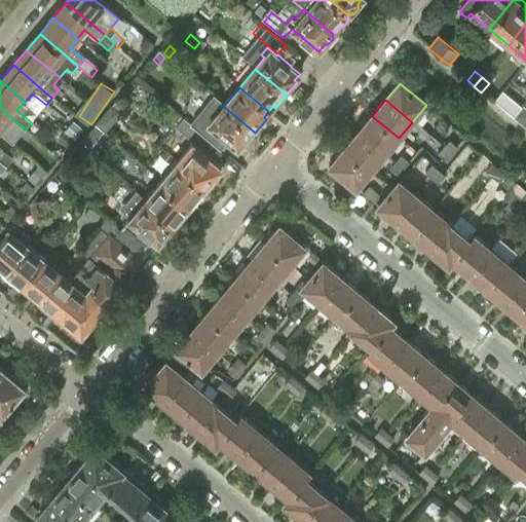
[(514,104),(506,113),(514,119),(522,110),(514,104)]
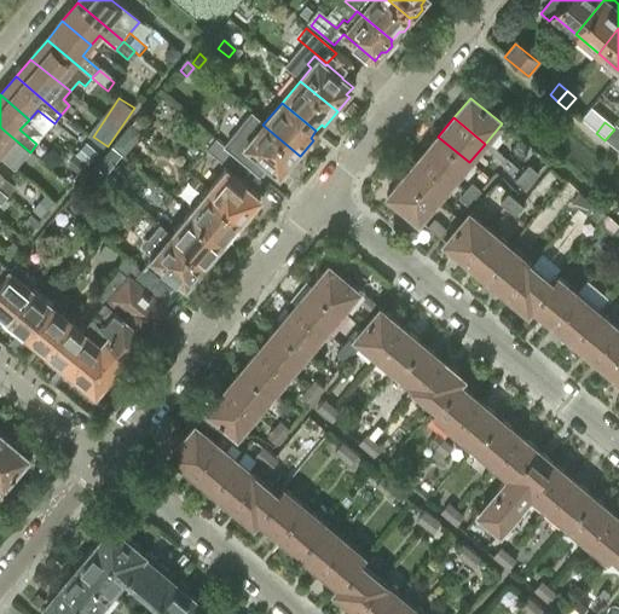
[(300,156),(262,125),(252,138),(248,134),(241,143),(225,129),(215,142),(243,163),(252,152),(253,152),(252,154),(268,167),(268,166),(279,175),(285,167),(289,169),(300,156)]
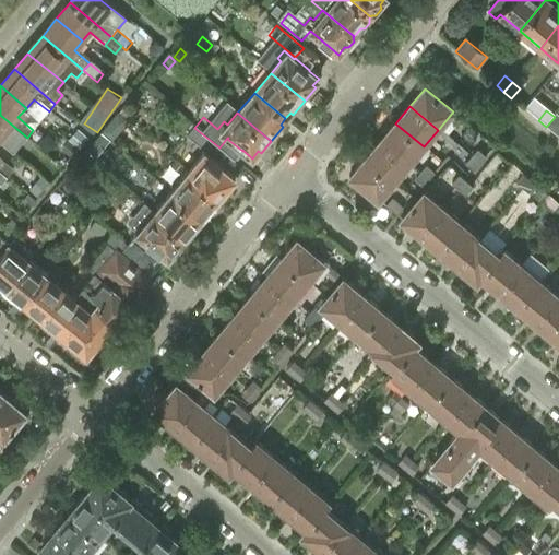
[(27,138),(0,115),(0,142),(13,154),(27,138)]
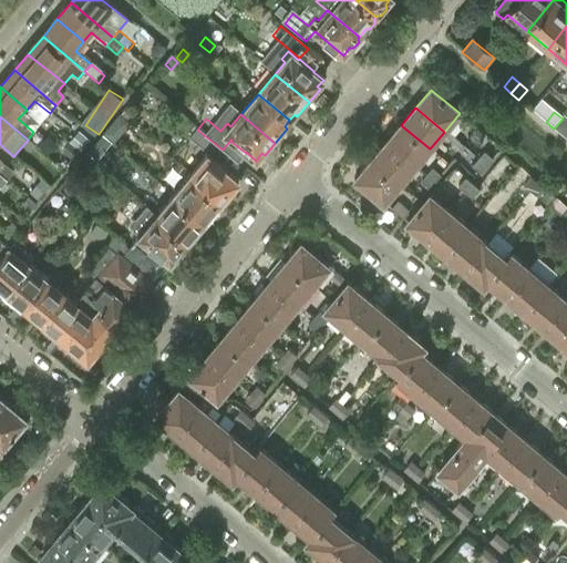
[(566,128),(566,122),(563,119),(554,129),(562,135),(566,128)]
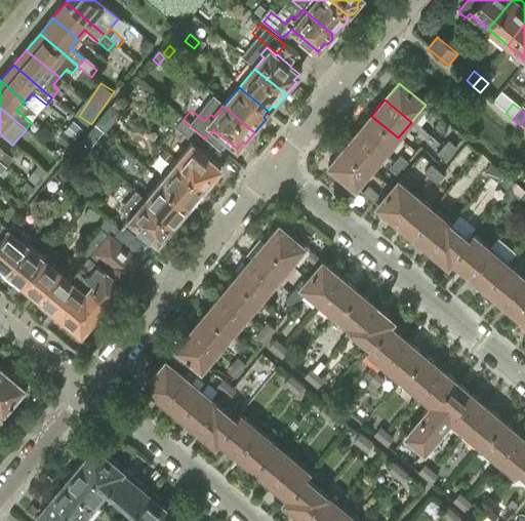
[(105,115),(95,126),(107,135),(109,132),(110,119),(105,115)]
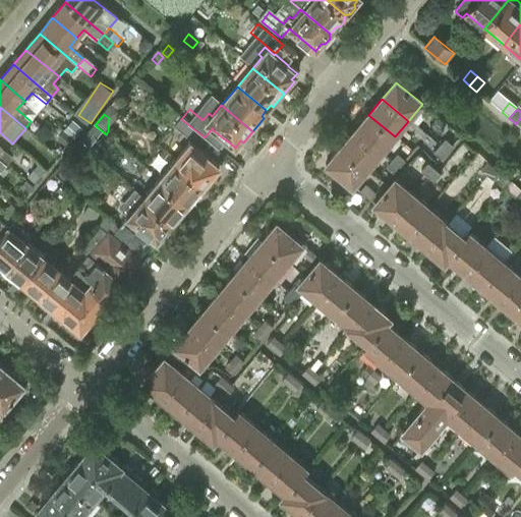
[(368,115),(354,131),(381,154),(395,136),(368,115)]
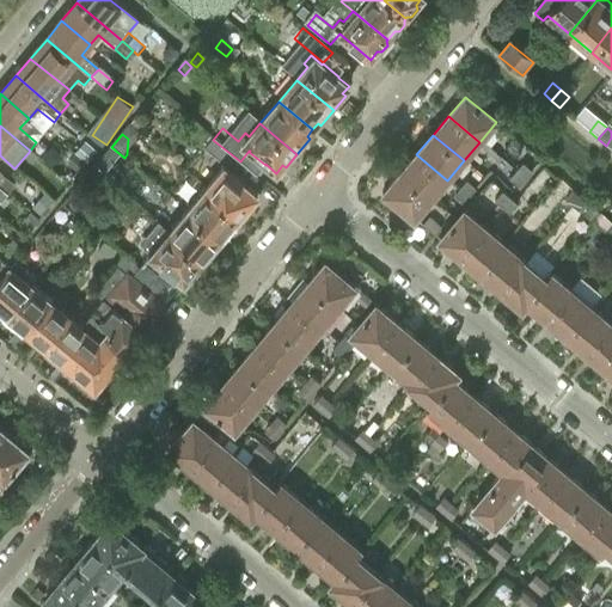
[(249,207),(257,196),(230,173),(240,161),(213,140),(204,152),(224,169),(206,189),(243,220),(250,210),(249,207)]
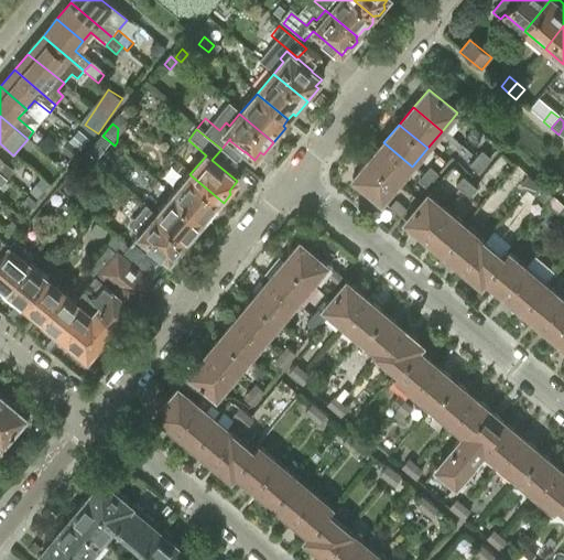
[(383,142),(369,161),(397,184),(412,167),(383,142)]
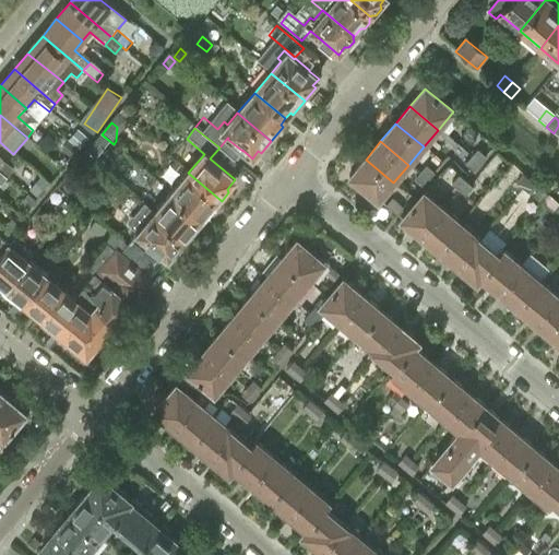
[(477,152),(472,158),(479,165),(485,158),(477,152)]
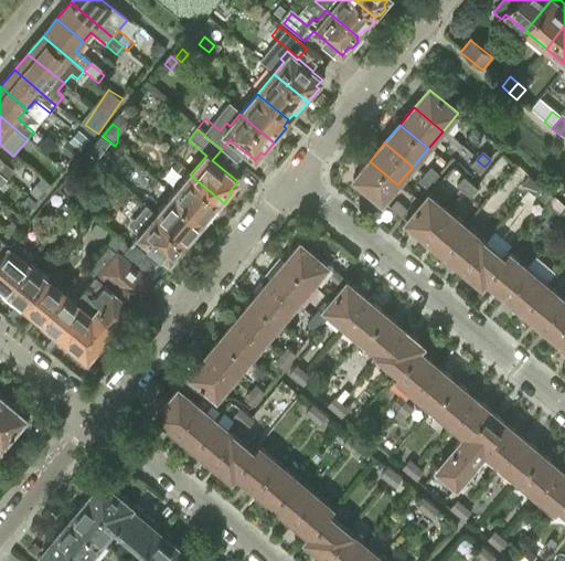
[(0,160),(0,173),(8,180),(14,173),(0,160)]
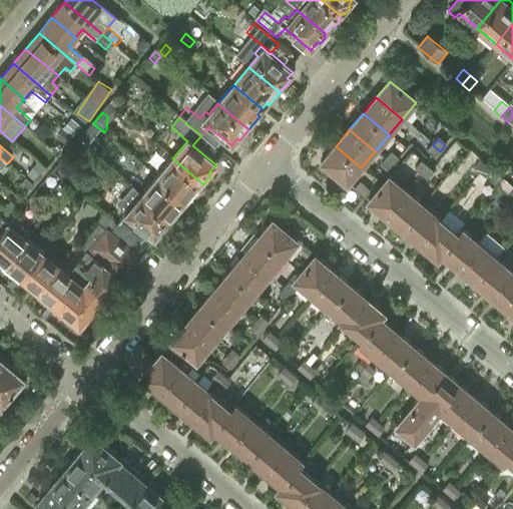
[(440,151),(433,145),(428,151),(435,157),(440,151)]
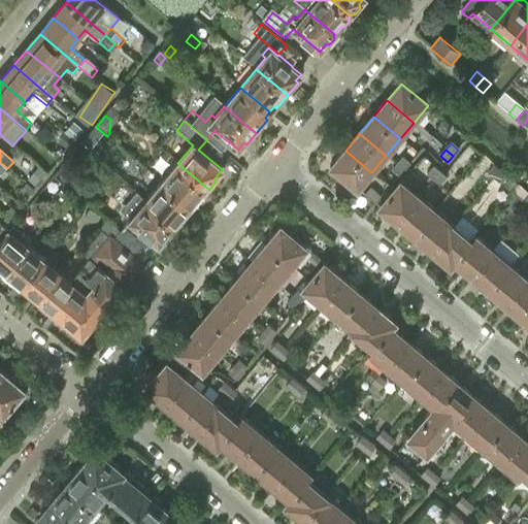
[(371,172),(345,151),(331,168),(357,190),(371,172)]
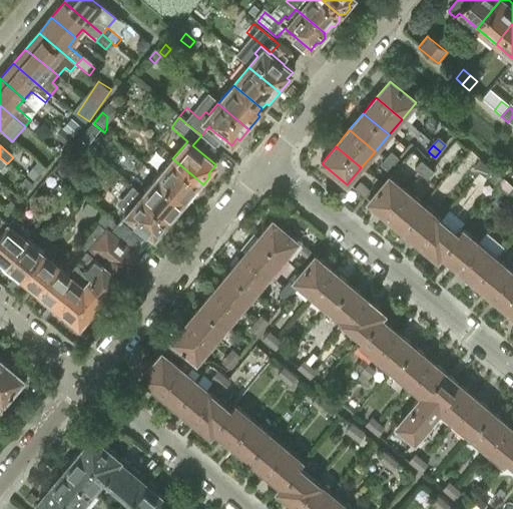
[(398,160),(391,154),(386,160),(393,166),(398,160)]
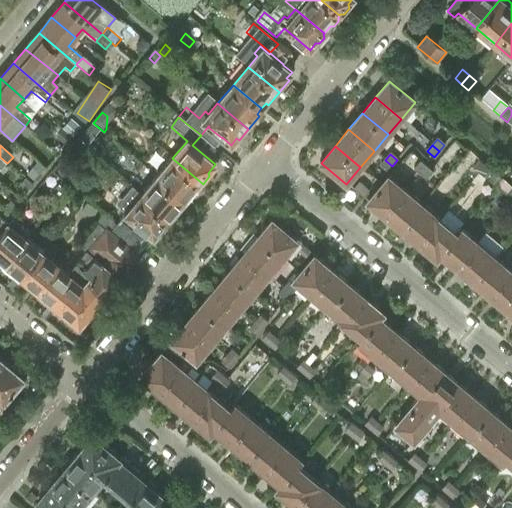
[(203,184),(172,158),(158,176),(185,200),(191,192),(195,193),(203,184)]
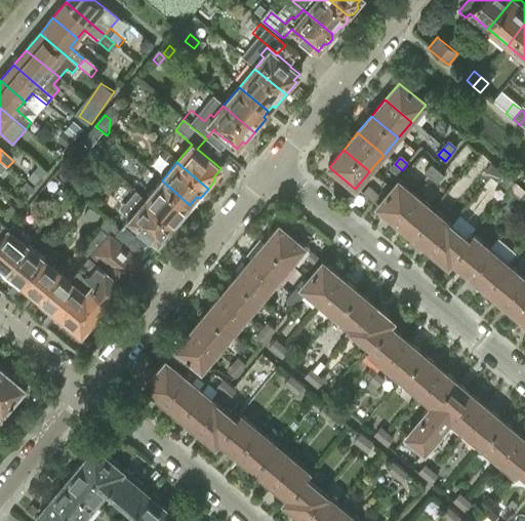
[(402,170),(395,164),(390,170),(397,176),(402,170)]
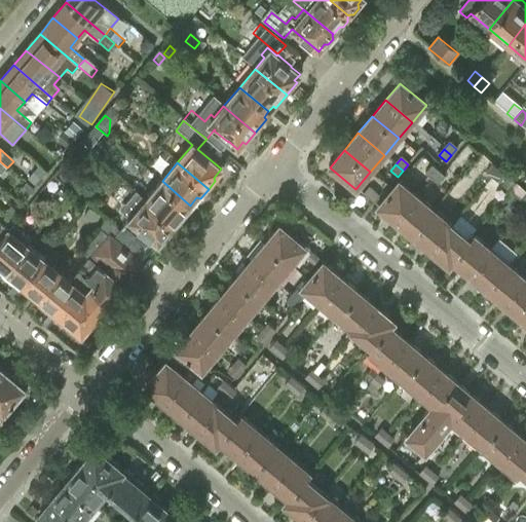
[(498,171),(492,165),(486,173),(492,179),(498,171)]
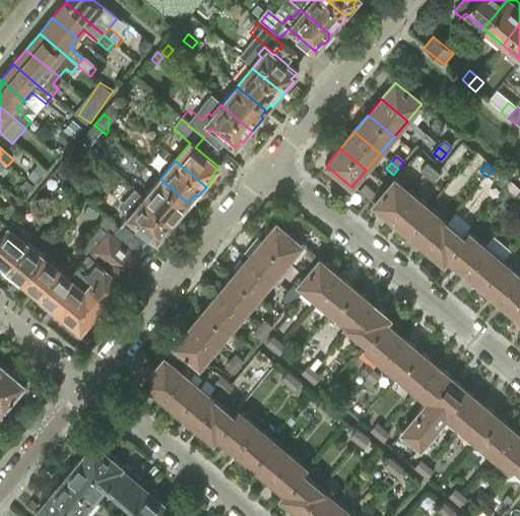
[(420,173),(427,178),(433,171),(427,165),(420,173)]
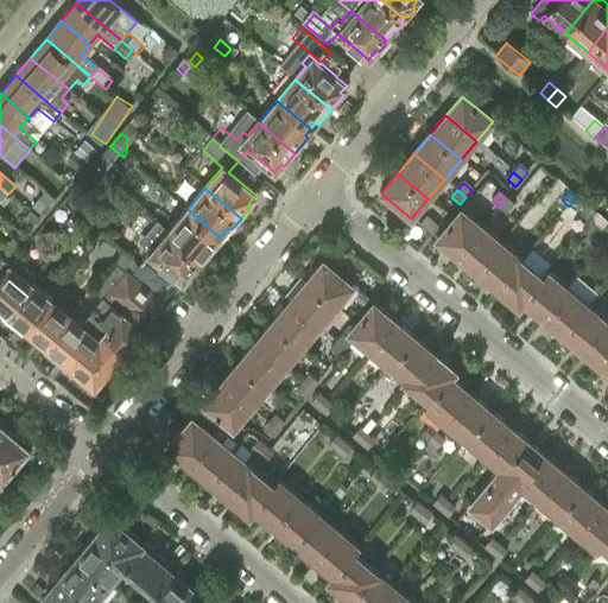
[(576,197),(569,207),(576,213),(583,203),(576,197)]
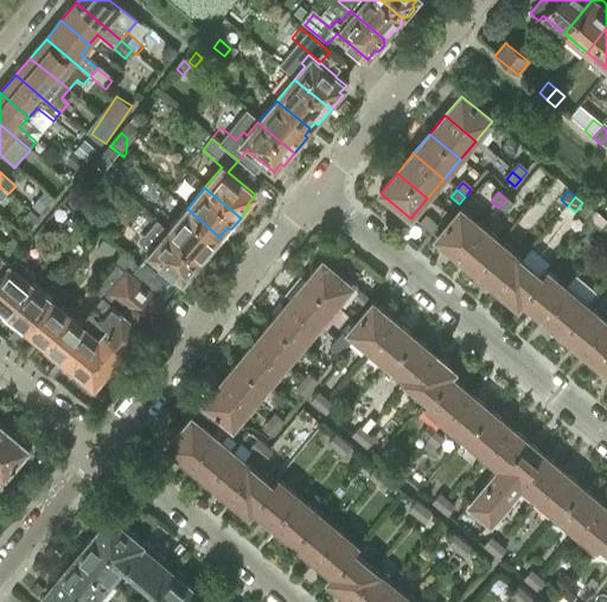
[(512,205),(505,199),(498,207),(505,213),(512,205)]
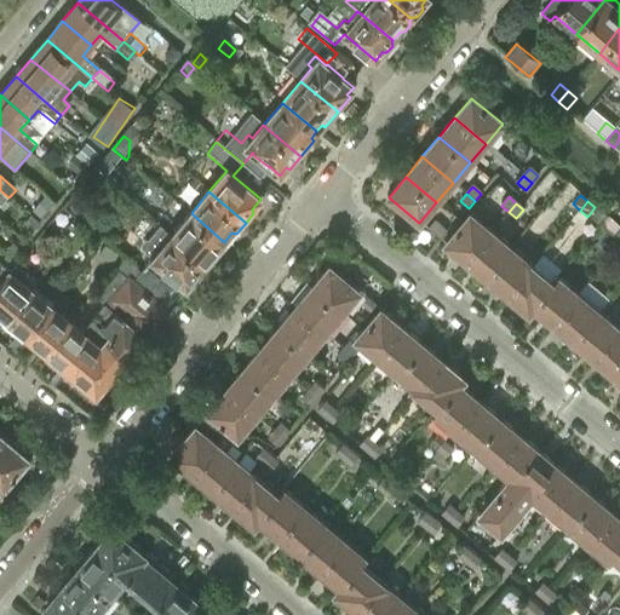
[(224,242),(191,213),(172,236),(208,266),(217,257),(214,253),(224,242)]
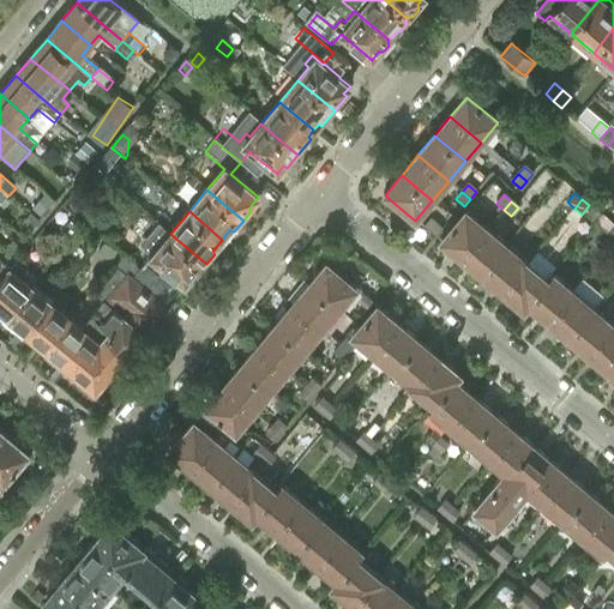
[(465,212),(440,242),(462,259),(463,258),(487,230),(465,212)]
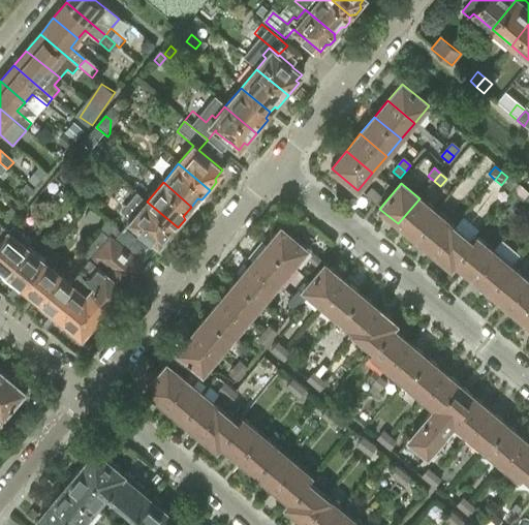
[(35,192),(27,184),(18,196),(26,204),(35,192)]
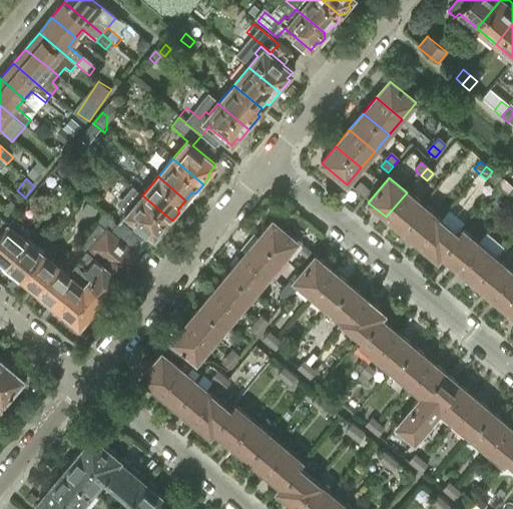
[(360,183),(354,190),(364,198),(369,191),(360,183)]
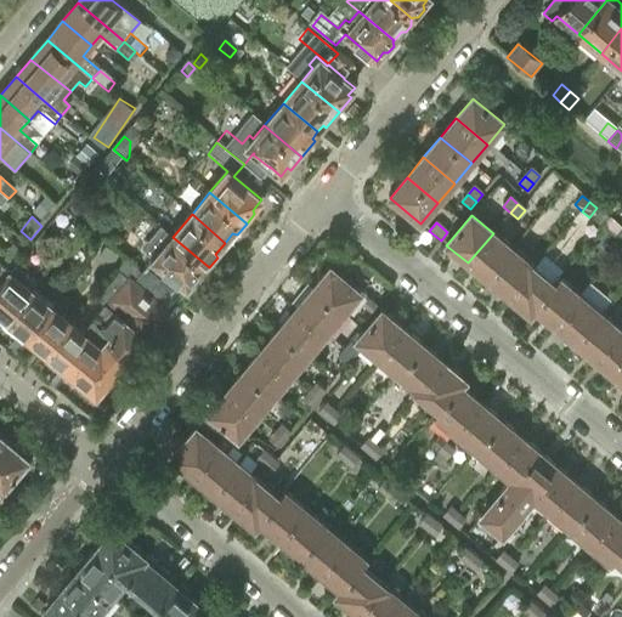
[(75,224),(69,232),(75,237),(82,228),(75,224)]
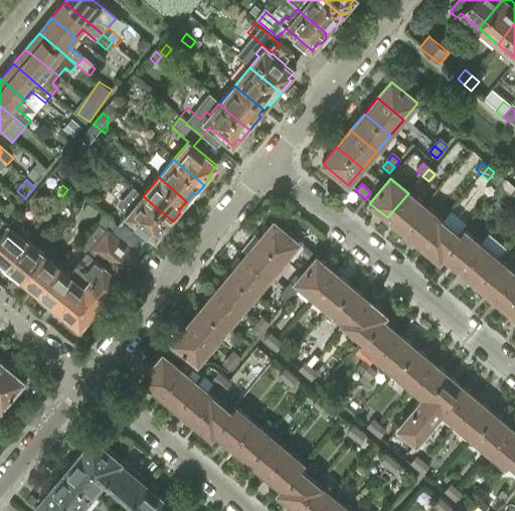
[(173,221),(143,196),(133,188),(124,200),(121,200),(118,202),(118,207),(127,215),(151,235),(155,238),(162,229),(166,230),(173,221)]
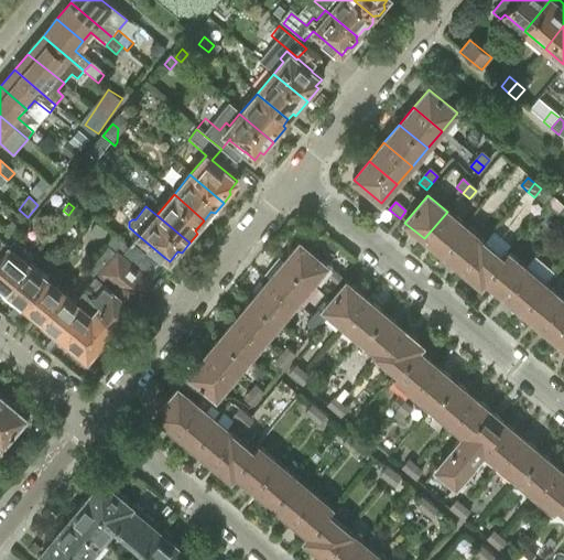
[(447,212),(425,237),(424,238),(443,254),(465,227),(447,212)]
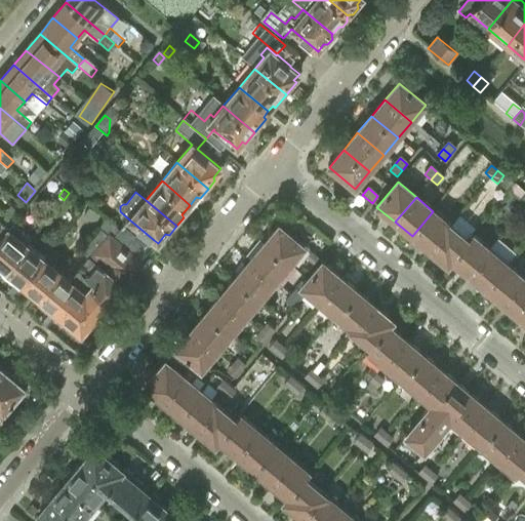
[(10,208),(3,216),(12,224),(19,215),(10,208)]
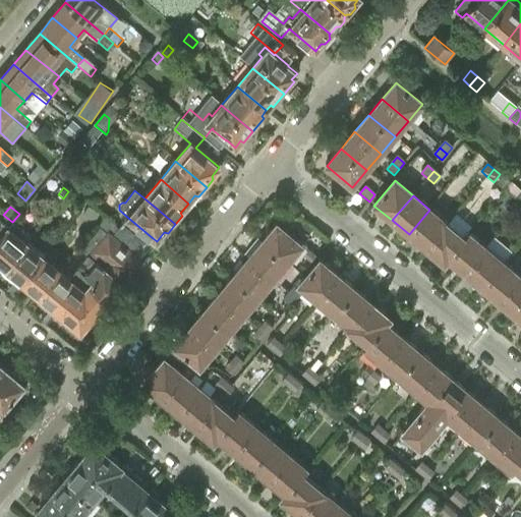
[(89,209),(83,216),(92,223),(97,216),(89,209)]
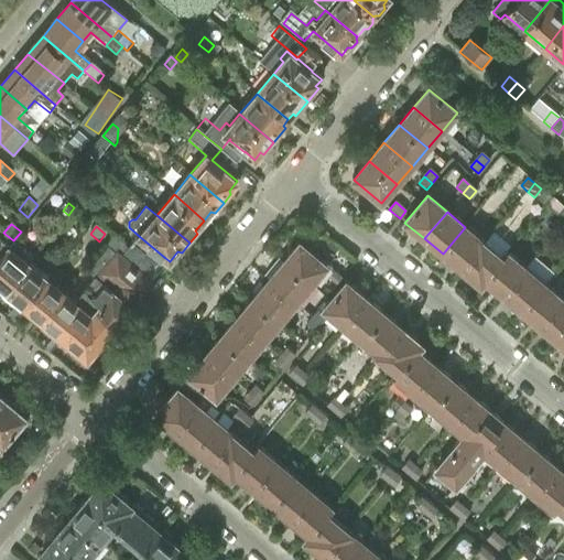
[(465,227),(443,254),(462,270),(485,243),(465,227)]
